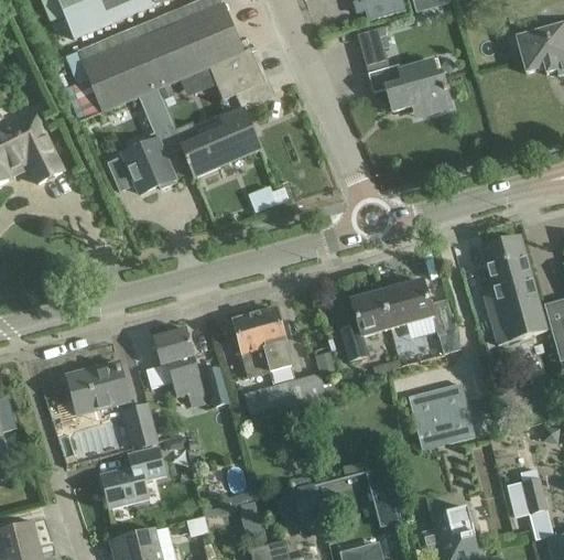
[(46,0),(47,3),(55,0),(58,0),(75,38),(155,4),(154,3),(162,0),(46,0)]
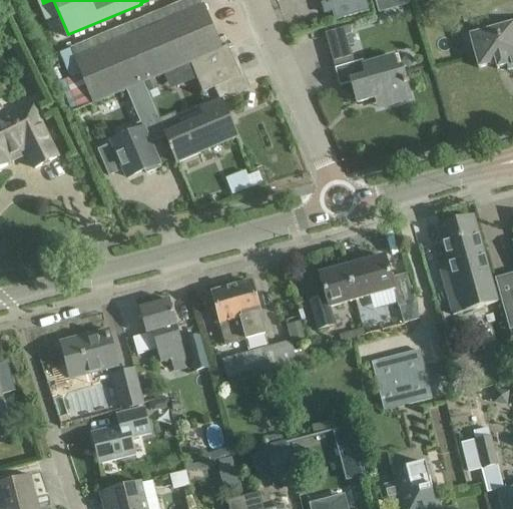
[(321,0),(324,11),(332,8),(334,17),(369,7),(367,0),(321,0)]
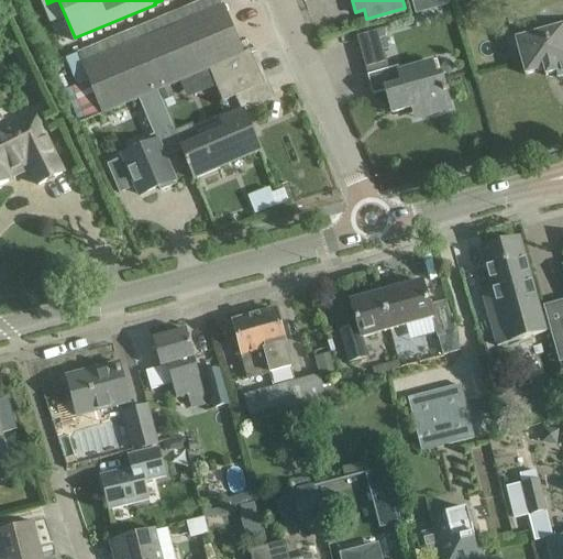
[(240,108),(242,108),(235,91),(265,79),(250,46),(242,50),(227,14),(86,73),(87,77),(67,86),(80,119),(101,110),(139,95),(157,87),(157,88),(209,67),(222,99),(234,94),(240,108)]
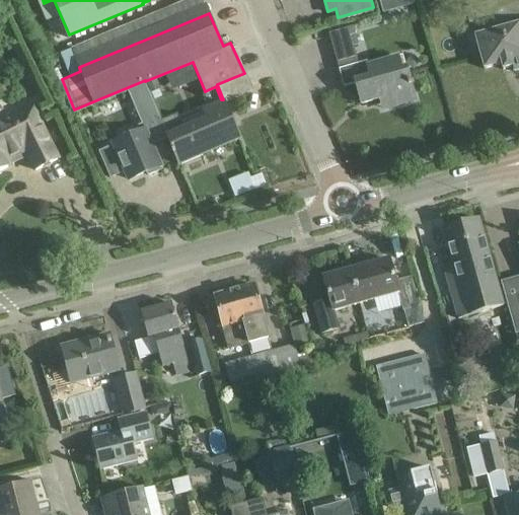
[(518,19),(474,32),(484,65),(501,60),(503,66),(513,63),(514,67),(518,65),(518,19)]
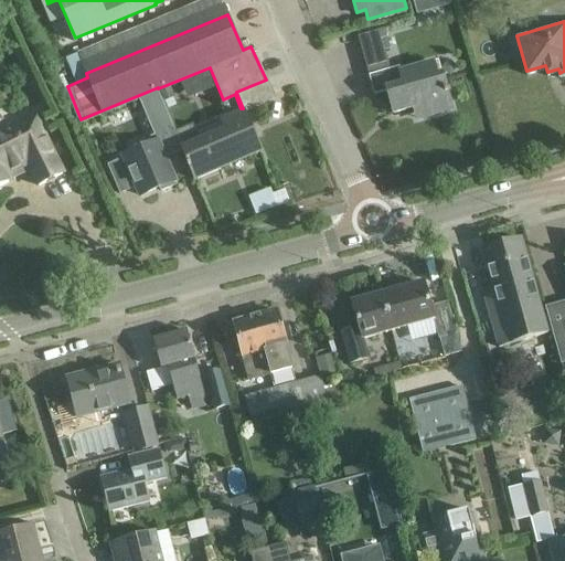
[(383,25),(358,32),(363,53),(388,45),(383,25)]
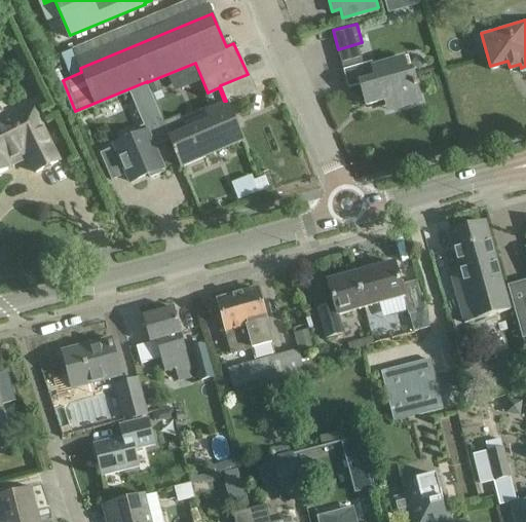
[(403,54),(373,63),(372,60),(343,67),(347,84),(360,81),(366,102),(384,97),(387,107),(420,98),(412,66),(407,67),(403,54)]
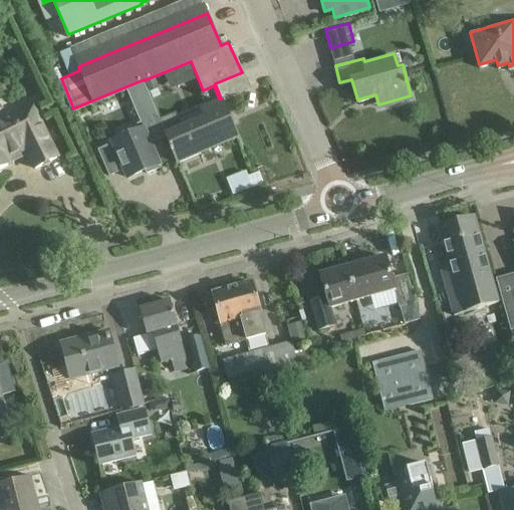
[(166,133),(160,116),(159,117),(144,80),(144,79),(126,86),(145,126),(100,146),(111,171),(123,166),(127,174),(146,167),(147,170),(160,164),(150,140),(166,133)]
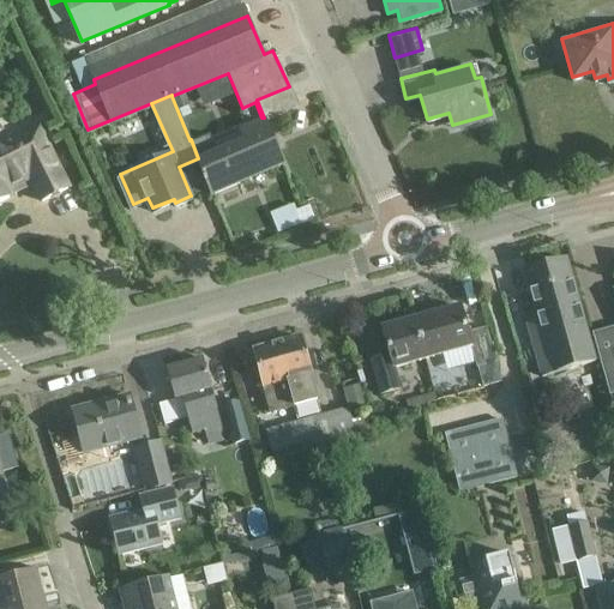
[(283,161),(264,118),(262,118),(239,127),(242,138),(215,149),(209,132),(191,139),(198,158),(212,191),(283,161)]
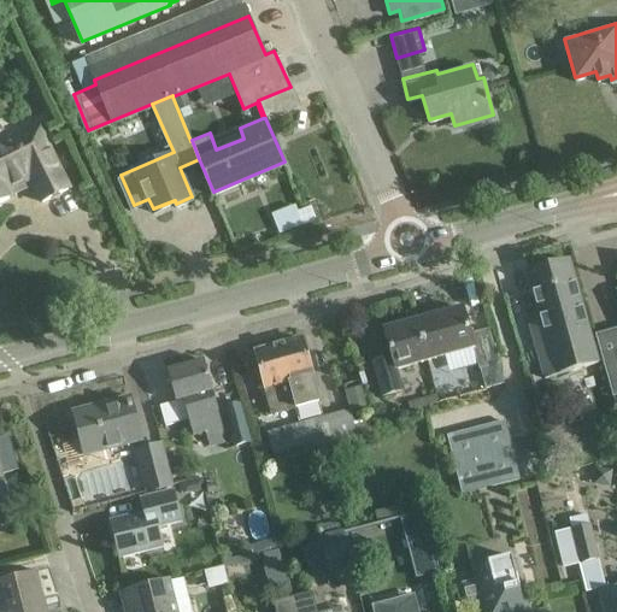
[(41,128),(0,147),(0,196),(9,193),(4,181),(27,169),(41,198),(68,184),(41,128)]
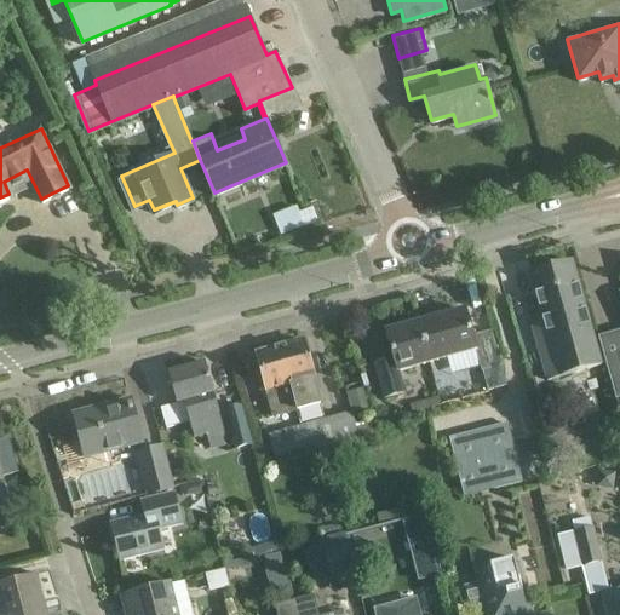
[(546,374),(595,361),(567,262),(528,272),(540,315),(530,317),(546,374)]
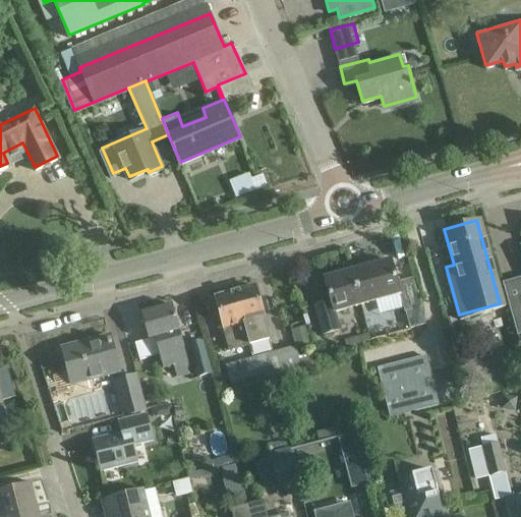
[(395,281),(389,260),(348,270),(358,303),(399,292),(404,309),(419,305),(411,276),(395,281)]
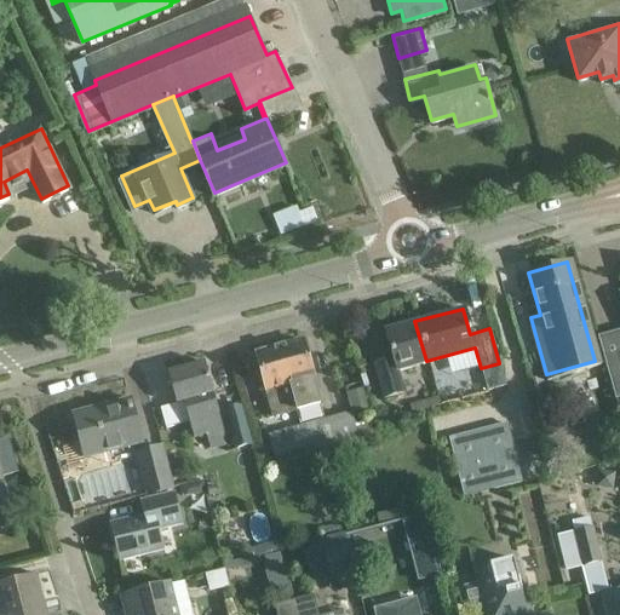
[(426,361),(414,321),(383,331),(390,357),(371,362),(380,397),(402,391),(396,369),(426,361)]
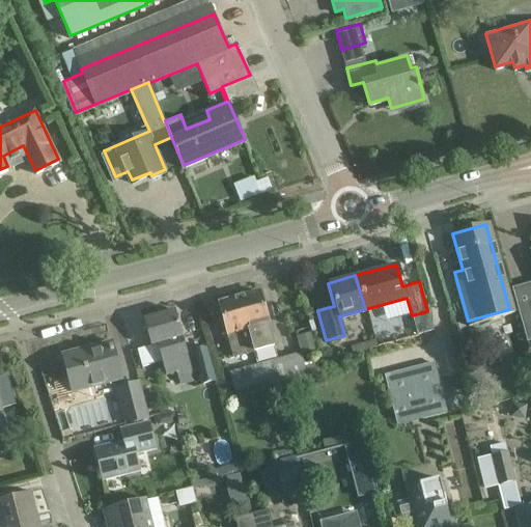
[(277,356),(258,290),(238,296),(239,297),(235,298),(241,312),(245,311),(249,327),(247,328),(253,350),(254,350),(258,361),(256,362),(262,385),(320,368),(317,357),(304,361),(301,350),(277,356)]
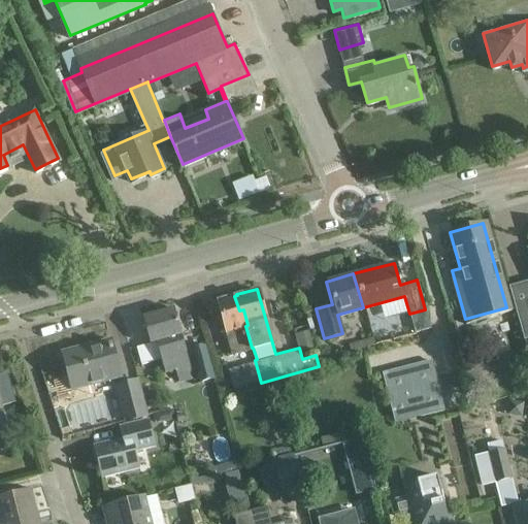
[(236,294),(218,299),(223,318),(218,319),(221,331),(226,330),(232,353),(252,348),(245,326),(248,325),(243,309),(239,310),(234,296),(237,295),(236,294)]
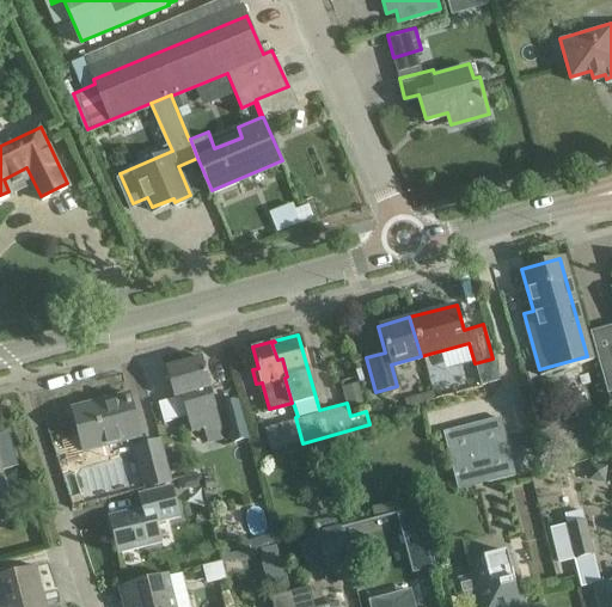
[(611,350),(597,355),(606,390),(611,387),(611,350)]
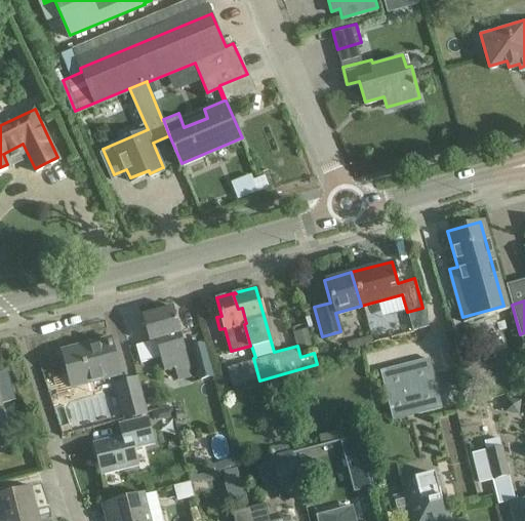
[(173,366),(176,378),(189,375),(170,306),(140,314),(148,339),(154,338),(162,369),(173,366)]
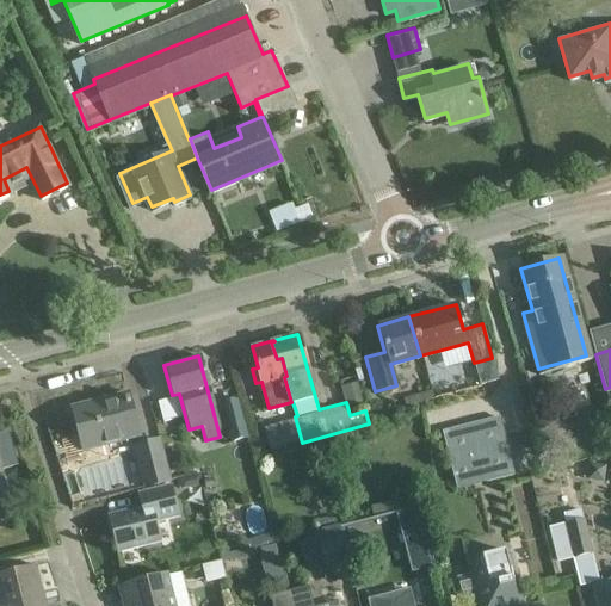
[(71,407),(81,449),(137,434),(127,396),(102,403),(100,400),(71,407)]
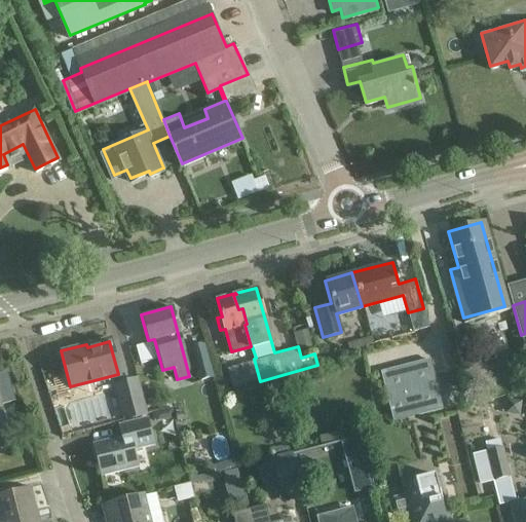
[(430,357),(380,369),(393,419),(443,406),(430,357)]
